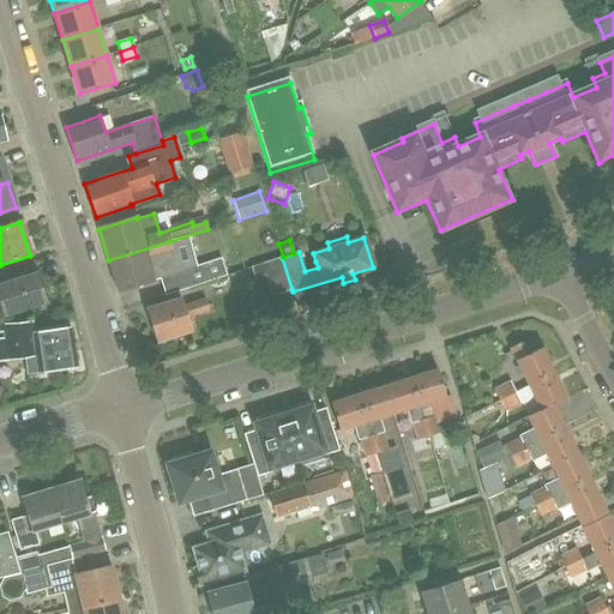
[(149,259),(173,252),(170,241),(108,260),(118,292),(155,281),(149,259)]
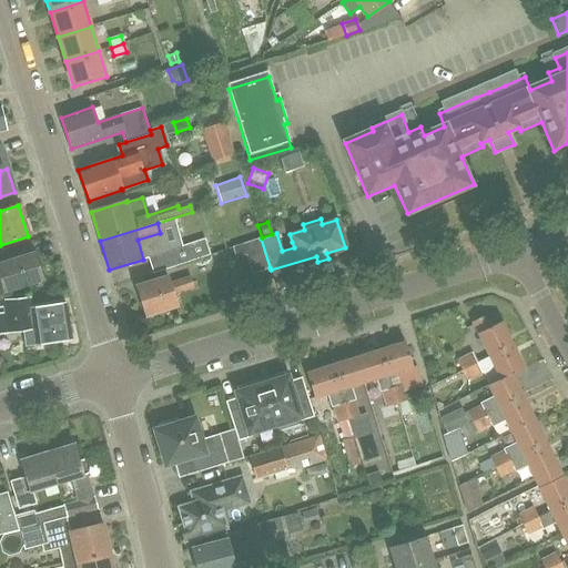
[(252,274),(270,267),(261,239),(232,247),(235,257),(245,254),(252,274)]
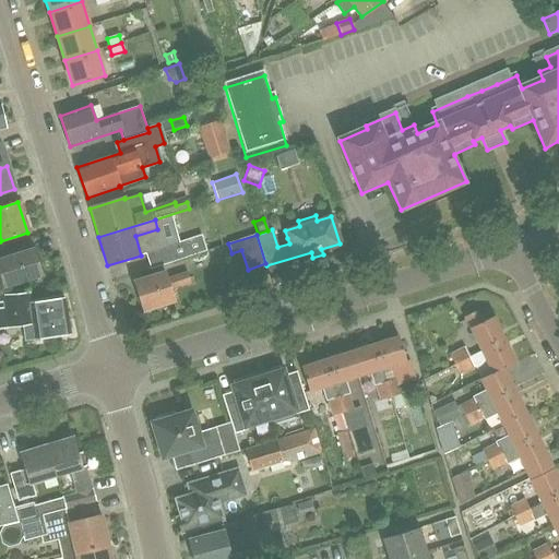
[(206,252),(202,237),(145,254),(151,270),(206,252)]
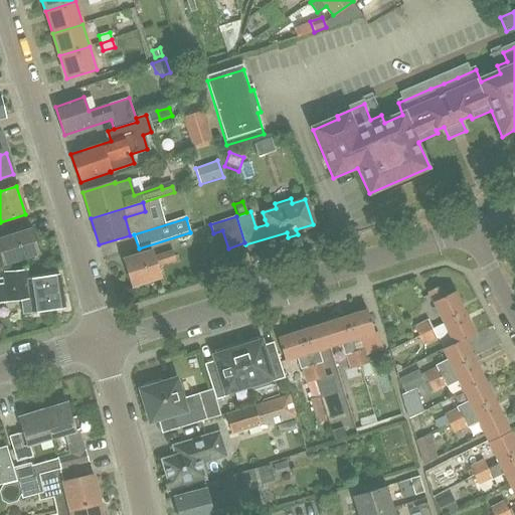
[(38,252),(30,229),(0,239),(0,252),(0,254),(0,253),(0,272),(7,272),(5,264),(38,252)]
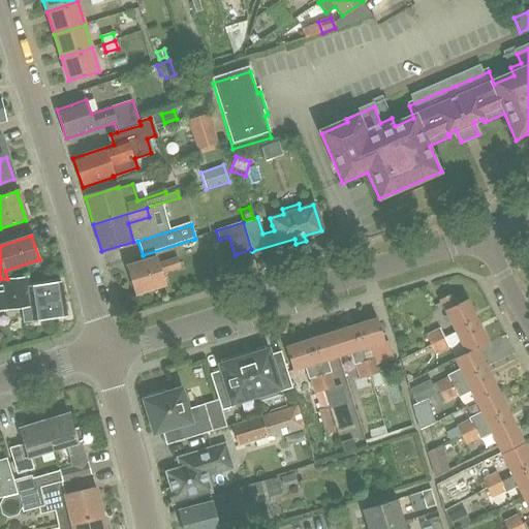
[(184,254),(205,249),(203,240),(181,245),(184,254)]
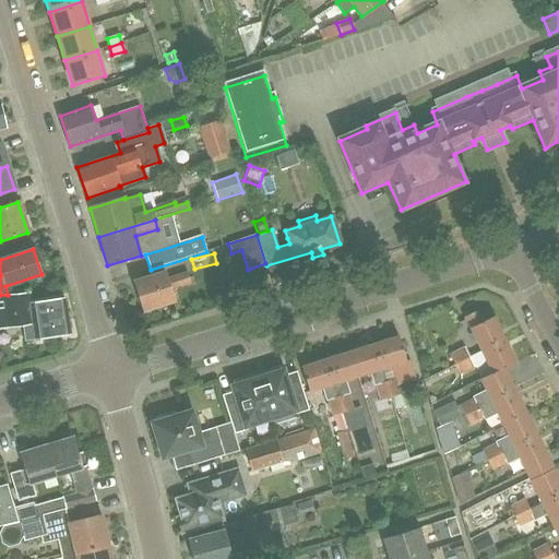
[(175,277),(175,278),(167,281),(165,272),(133,282),(143,311),(174,301),(170,289),(177,287),(178,288),(191,284),(188,273),(175,277)]
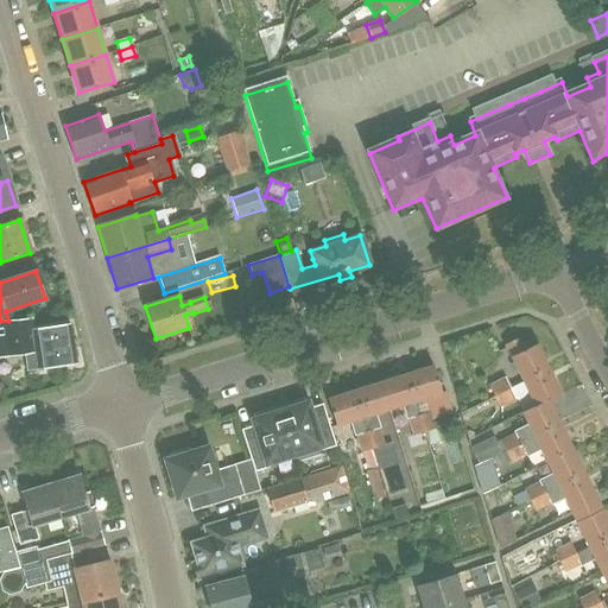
[(0,356),(35,352),(38,369),(76,363),(70,325),(33,330),(32,320),(0,322),(0,329),(4,329),(5,335),(0,335),(0,356)]
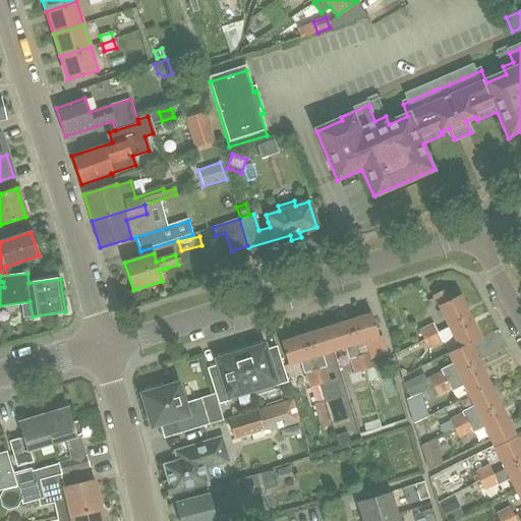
[(469,314),(459,294),(451,298),(446,288),(432,294),(448,326),(469,314)]
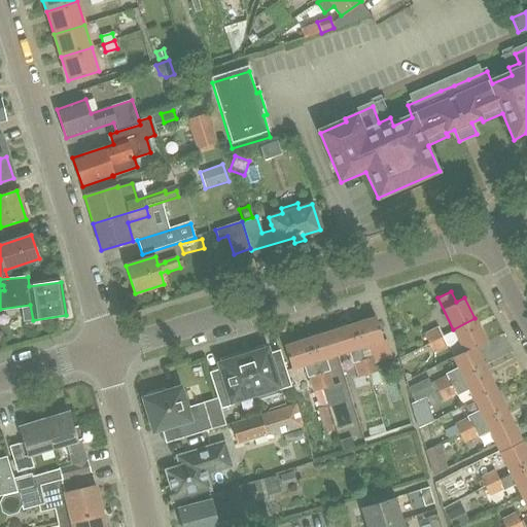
[(358,347),(360,347),(382,340),(375,316),(351,323),(358,347)]
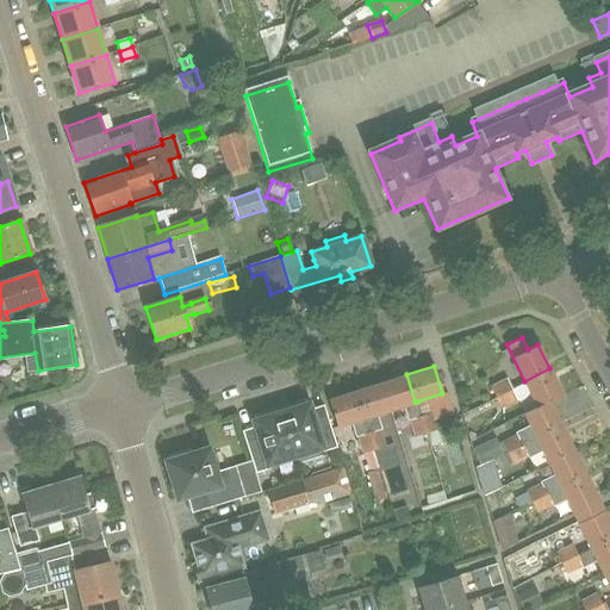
[(561,393),(549,368),(524,381),(537,406),(549,399),(561,393)]
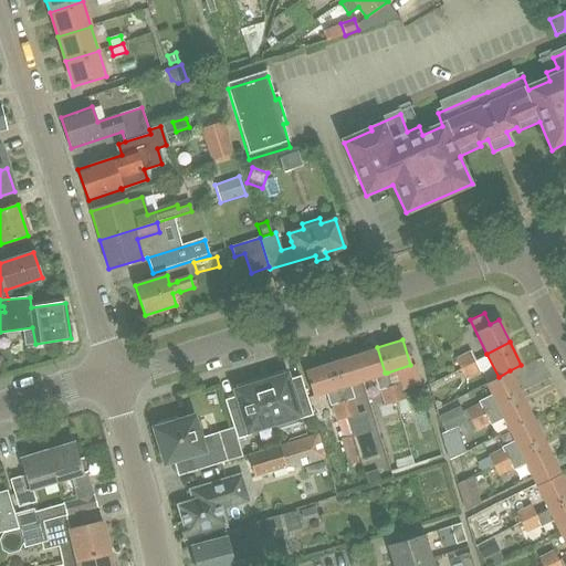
[(395,402),(389,386),(385,373),(377,347),(353,355),(362,380),(375,376),(384,406),(395,402)]
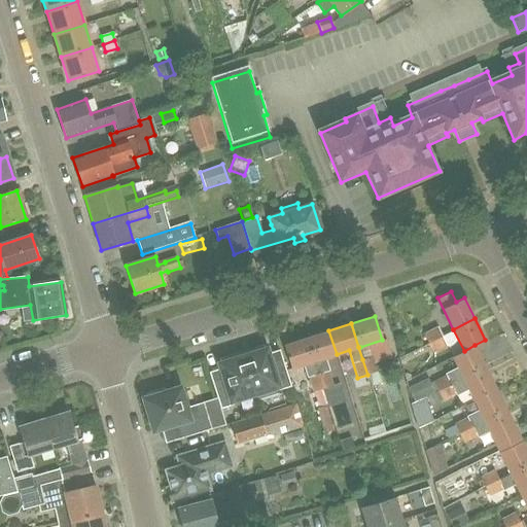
[(427,342),(442,335),(437,326),(423,334),(427,342)]
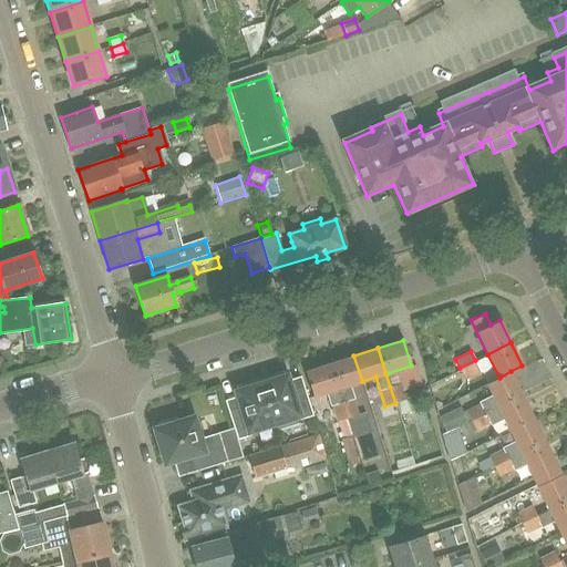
[(354,399),(350,384),(362,381),(353,356),(330,363),(347,419),(359,414),(353,399),(354,399)]
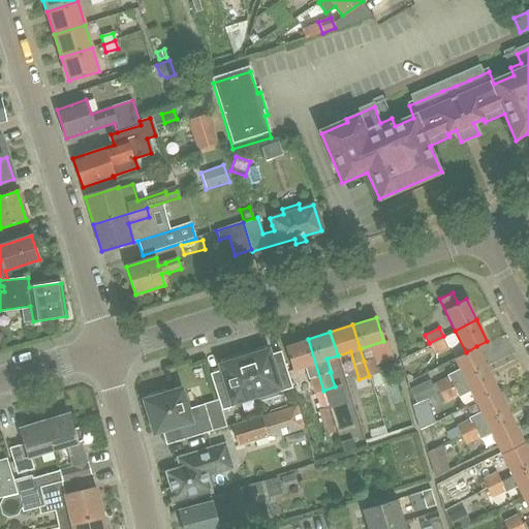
[(448,346),(444,338),(443,336),(429,343),(434,353),(448,346)]
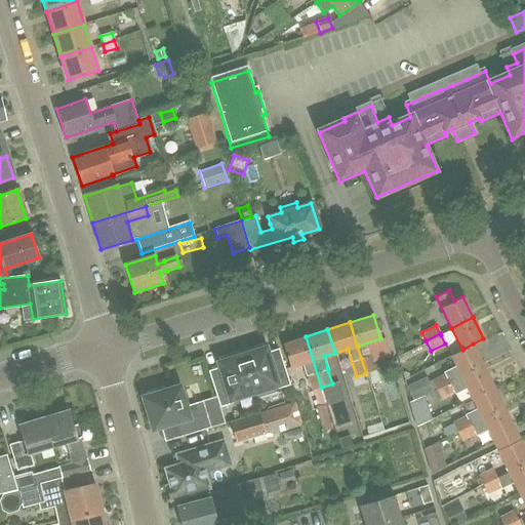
[(321,388),(306,336),(282,344),(289,367),(301,363),(306,375),(308,375),(317,405),(326,402),(321,388)]
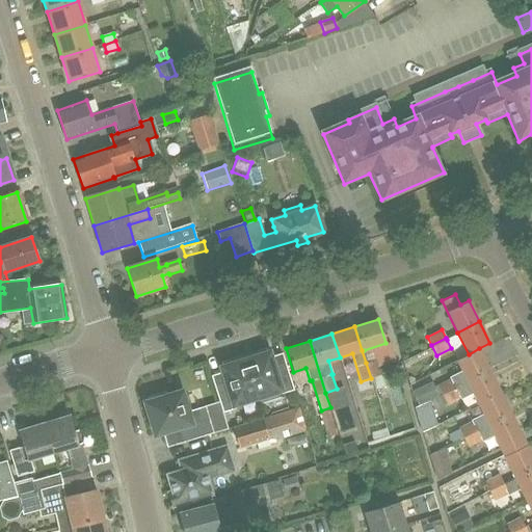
[(489,371),(479,348),(469,354),(456,360),(462,371),(449,377),(450,379),(437,386),(442,394),(489,371)]
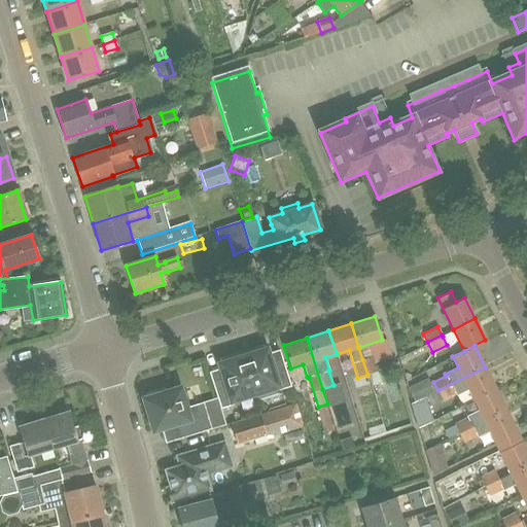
[(250,354),(242,357),(254,394),(276,387),(278,391),(290,387),(282,359),(271,363),(266,349),(264,350),(262,346),(249,350),(250,354)]
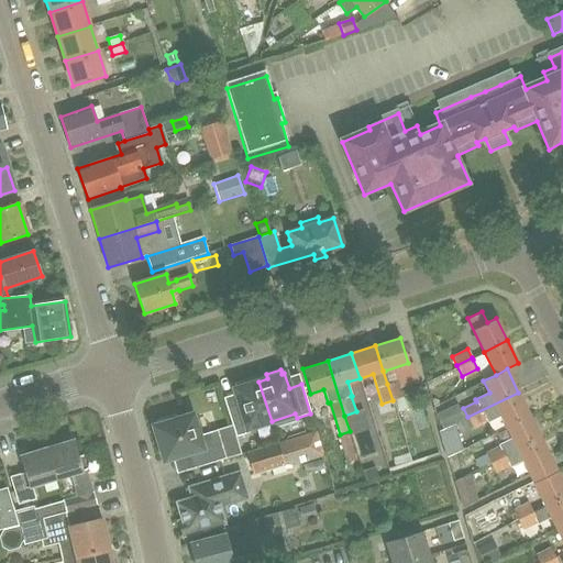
[(272,421),(258,382),(251,384),(250,379),(235,384),(236,388),(234,389),(239,404),(225,408),(233,431),(235,437),(250,432),(247,429),(272,421)]
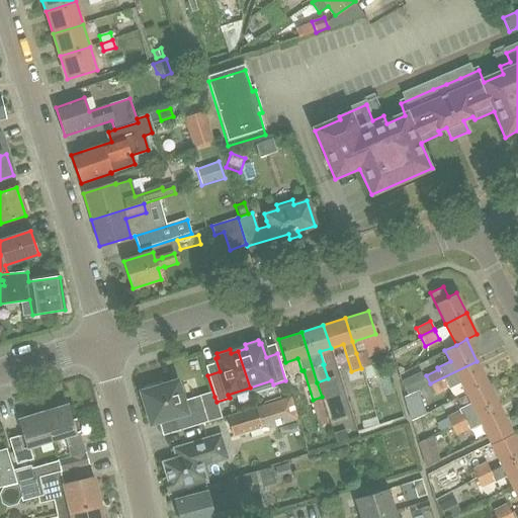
[(366,350),(356,353),(361,368),(371,365),(366,350)]
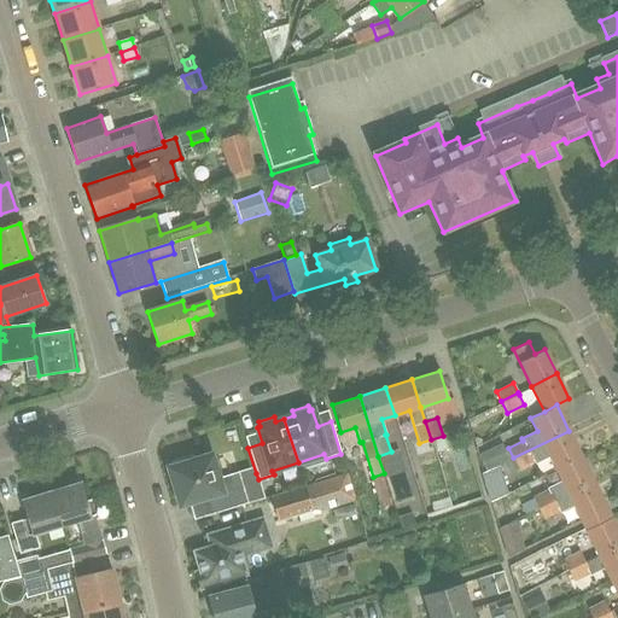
[(476,431),(484,448),(506,437),(499,421),(476,431)]
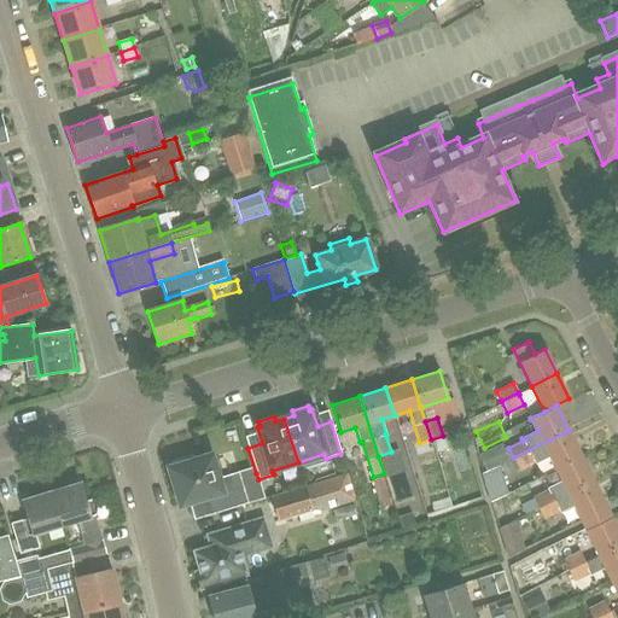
[(581,455),(569,431),(513,458),(519,470),(535,462),(536,464),(549,458),(555,468),(581,455)]
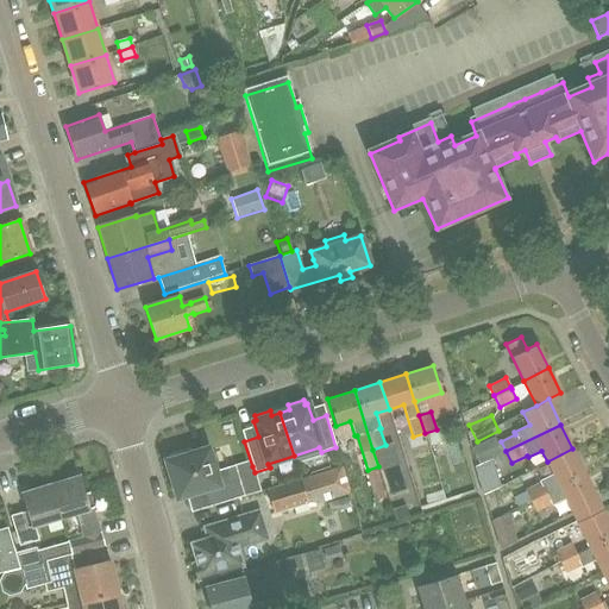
[(479,465),(502,454),(495,439),(472,450),(479,465)]
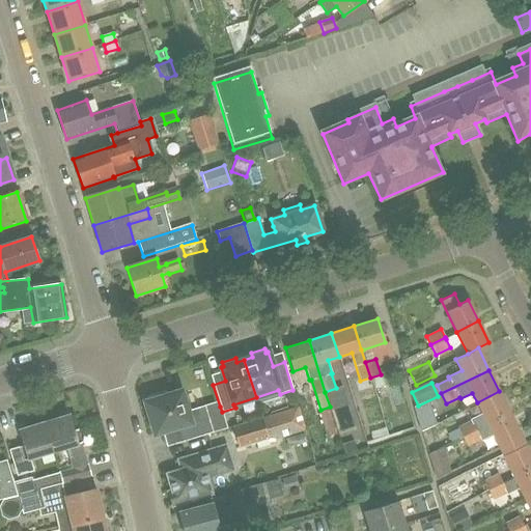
[(213,432),(227,427),(222,412),(220,407),(206,411),(204,406),(187,411),(180,391),(166,396),(165,391),(147,396),(149,400),(145,402),(155,434),(178,426),(184,442),(213,432)]
